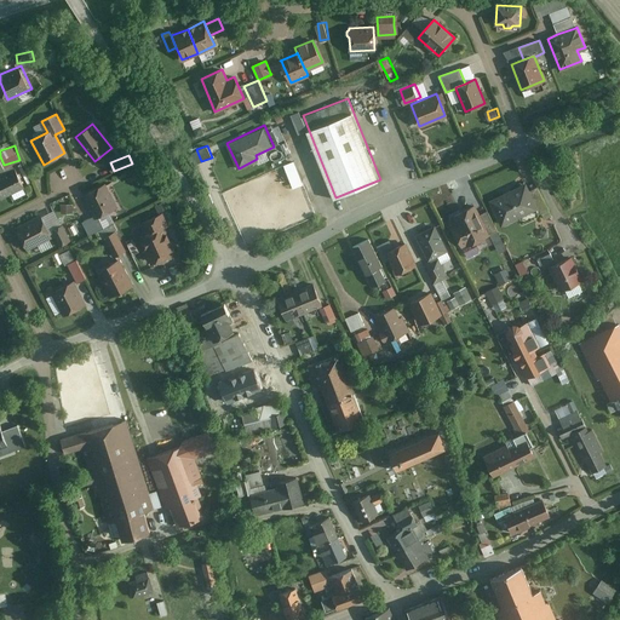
[(139,164),(125,171),(131,182),(144,176),(139,164)]
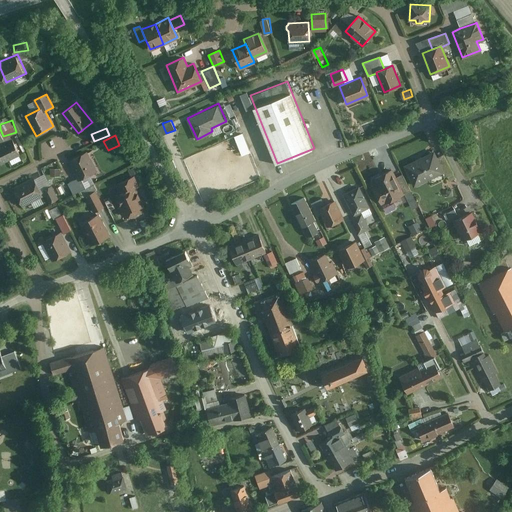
[(19,154),(13,139),(0,144),(0,160),(1,162),(19,154)]
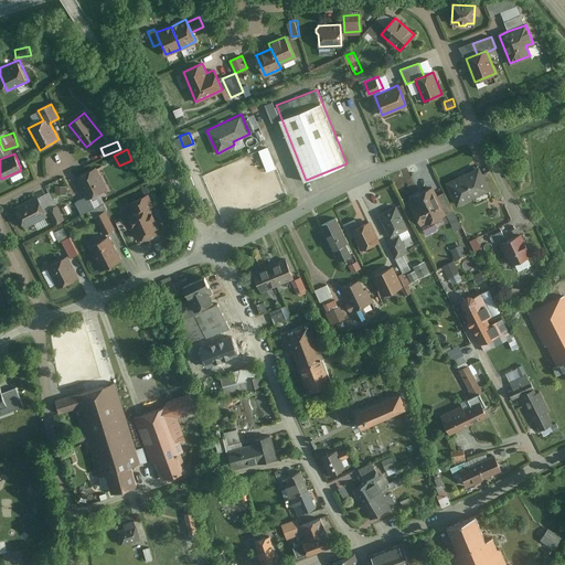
[(491,191),(478,163),(445,179),(458,206),(491,191)]
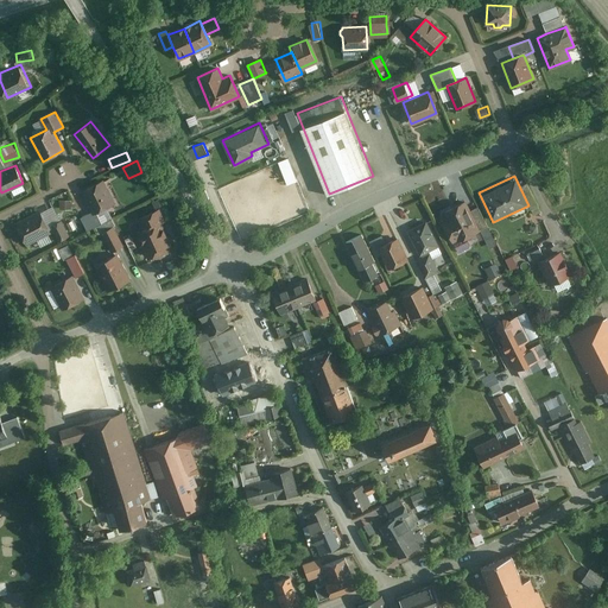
[(115,204),(103,179),(81,190),(92,213),(82,216),(88,229),(113,217),(109,210),(115,204)]
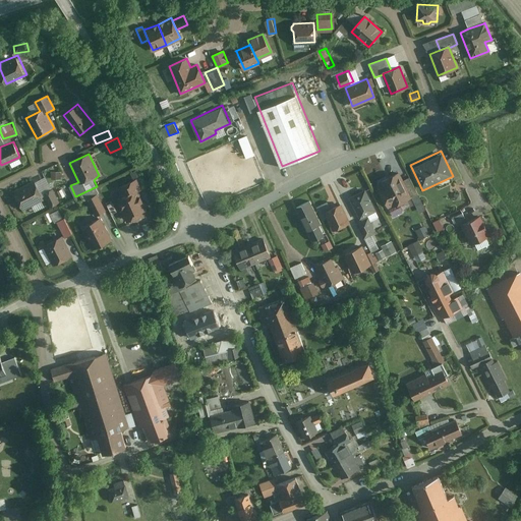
[(13,167),(22,162),(20,158),(11,162),(13,167)]
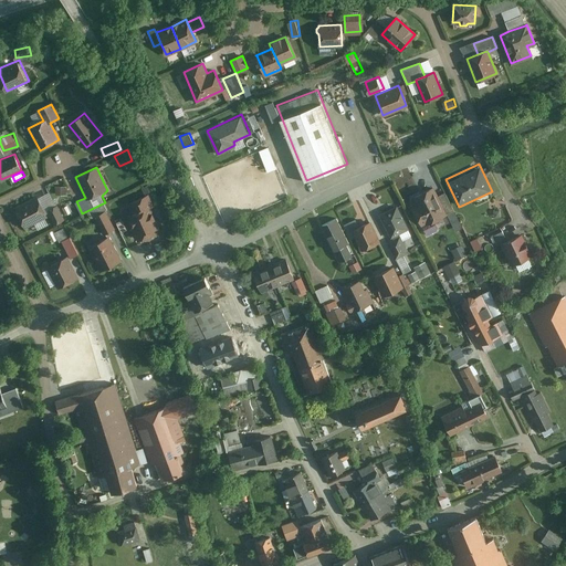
[(447,215),(431,185),(408,196),(428,236),(440,229),(435,220),(447,215)]
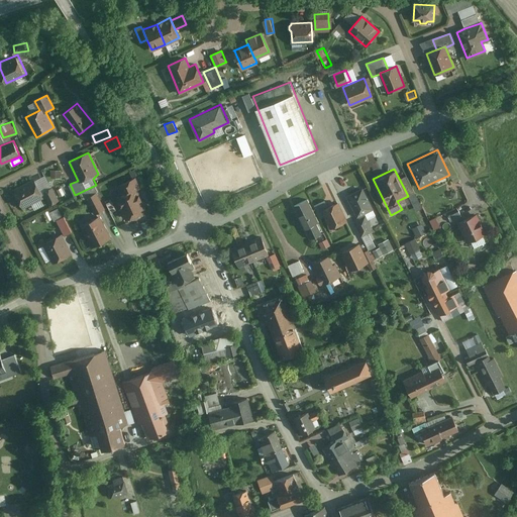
[(34,179),(14,190),(23,208),(43,197),(34,179)]
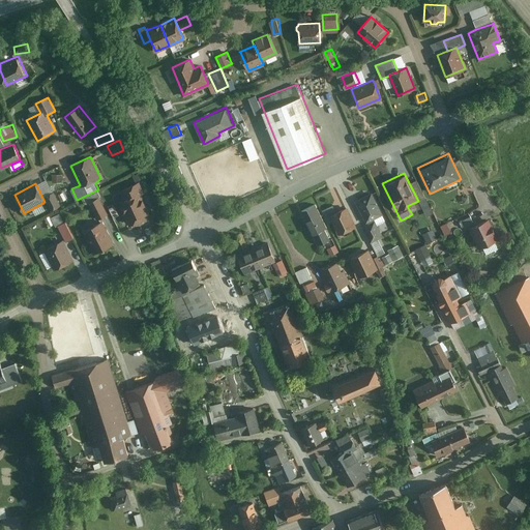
[(121,204),(121,206),(122,208),(124,209),(127,215),(126,217),(127,219),(129,222),(131,225),(139,222),(140,222),(145,219),(145,218),(149,216),(144,206),(145,205),(143,200),(141,201),(139,196),(143,194),(138,183),(121,190),(121,192),(121,194),(122,197),(124,197),(125,201),(121,203),(121,204)]
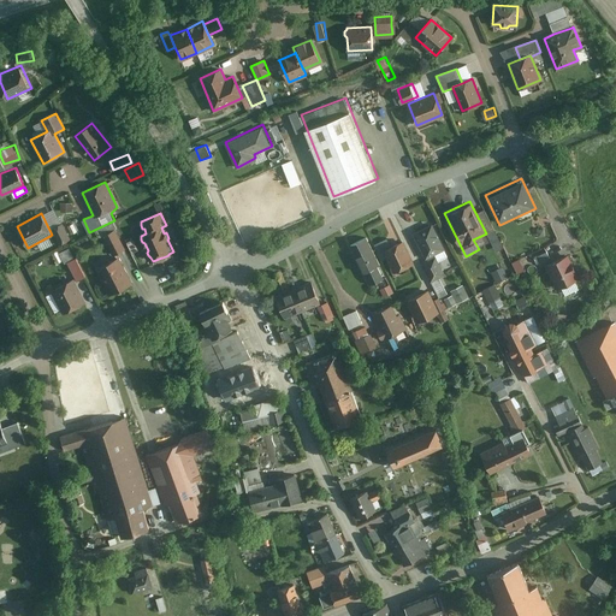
[(446,248),(432,221),(412,232),(426,259),(419,262),(430,283),(445,276),(434,255),(446,248)]
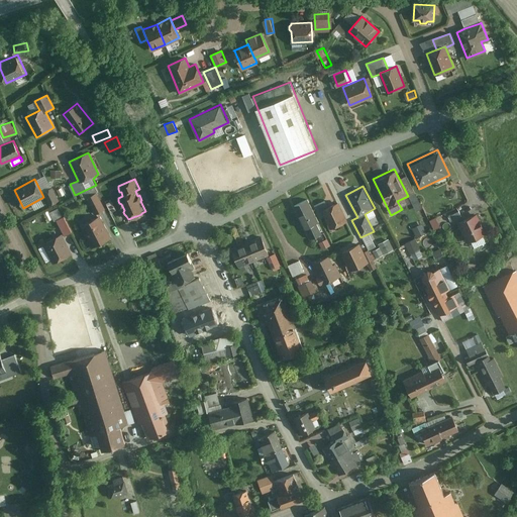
[(58,199),(52,188),(44,192),(50,203),(58,199)]
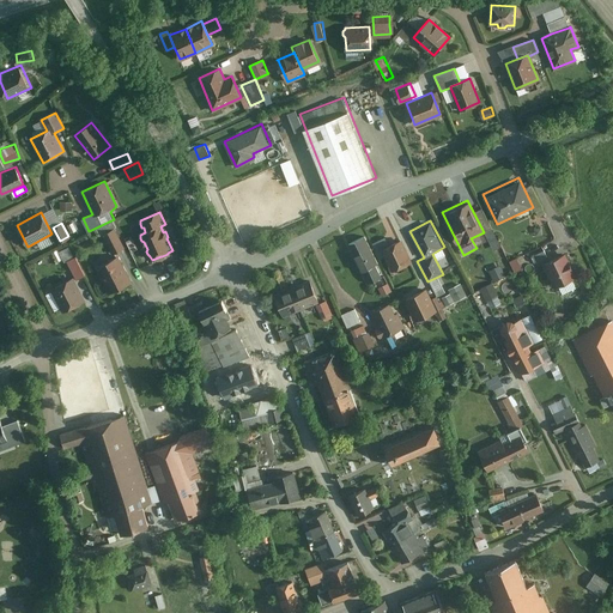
[(125,247),(114,228),(102,236),(114,254),(125,247)]
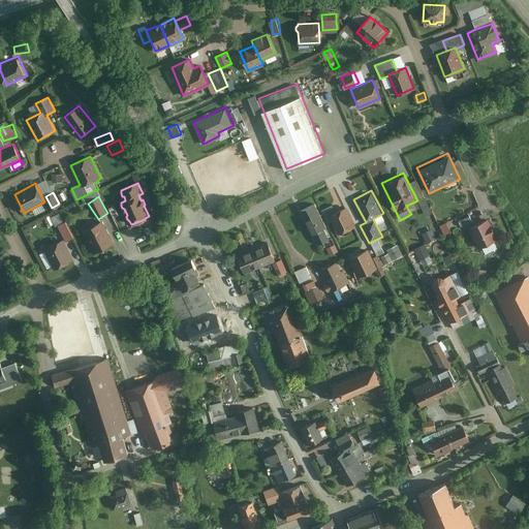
[(354,226),(343,204),(327,213),(338,235),(354,226)]
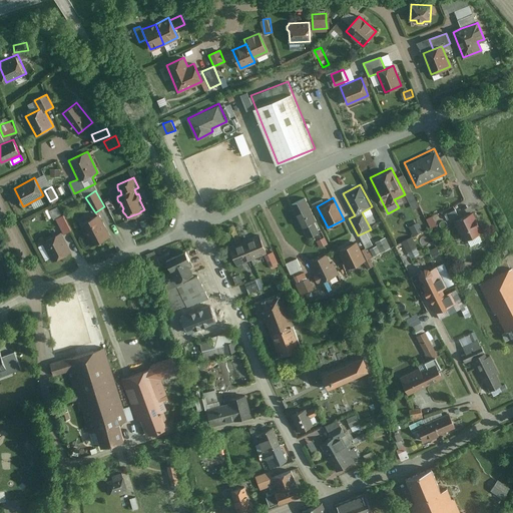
[(306,198),(291,205),(307,238),(322,231),(306,198)]
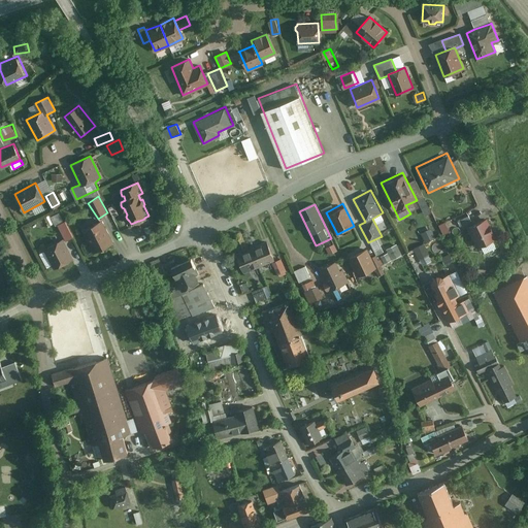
[(499,237),(488,217),(468,228),(479,248),(499,237)]
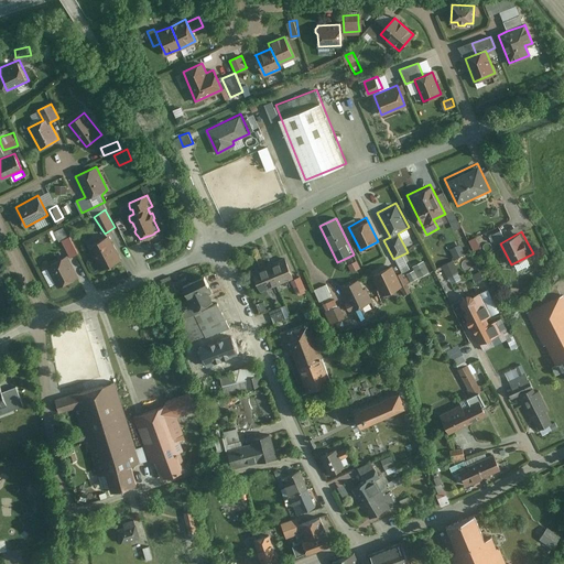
[(77,252),(68,235),(62,238),(71,256),(77,252)]
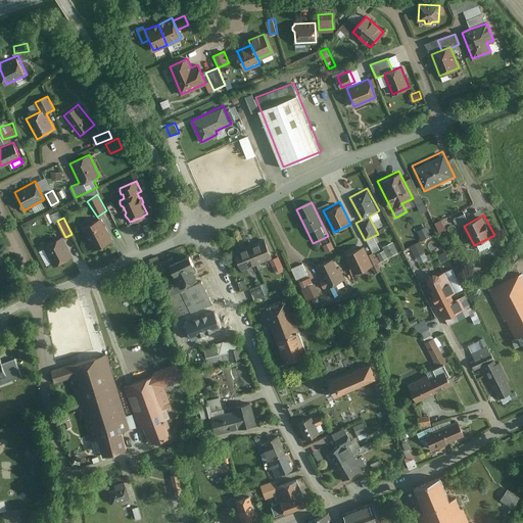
[(100,219),(83,228),(94,249),(111,240),(100,219)]
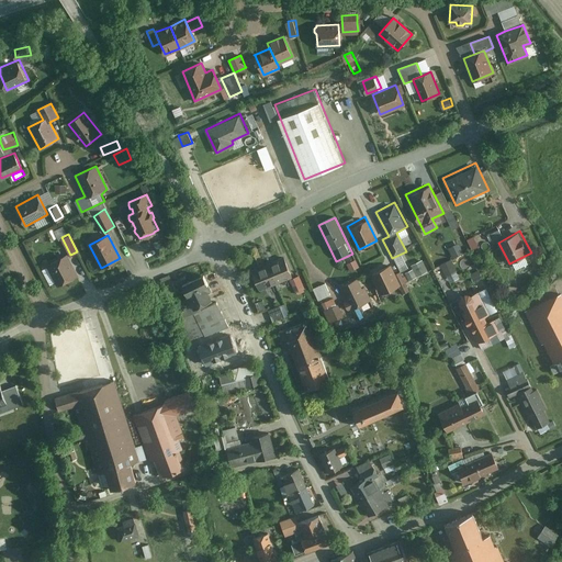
[(464,251),(459,240),(449,246),(454,257),(464,251)]
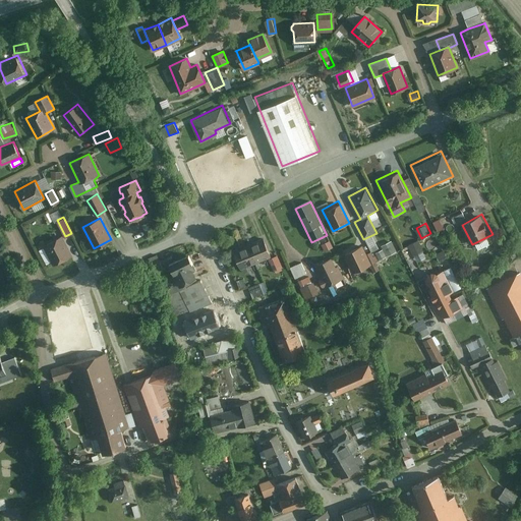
[(72,255),(61,235),(45,244),(55,265),(72,255)]
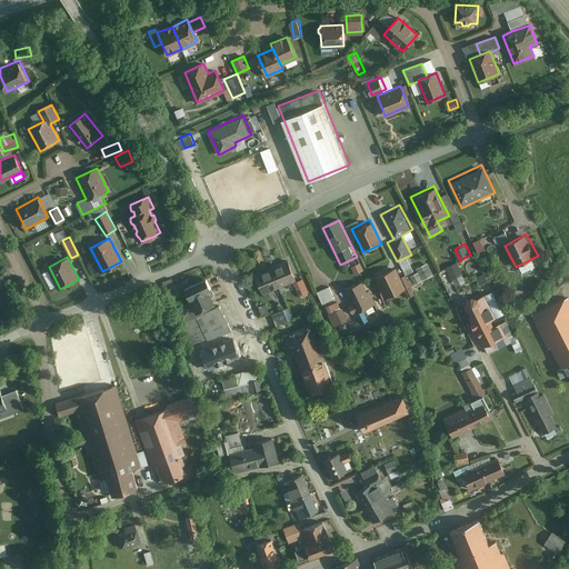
[(288,261),(271,268),(279,288),(296,280),(288,261)]
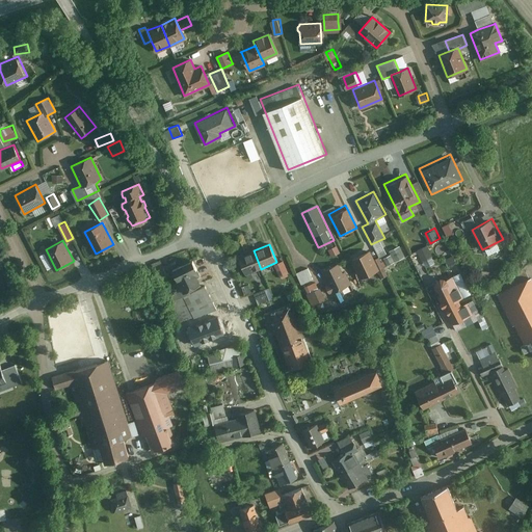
[(339,253),(334,244),(325,248),(330,257),(339,253)]
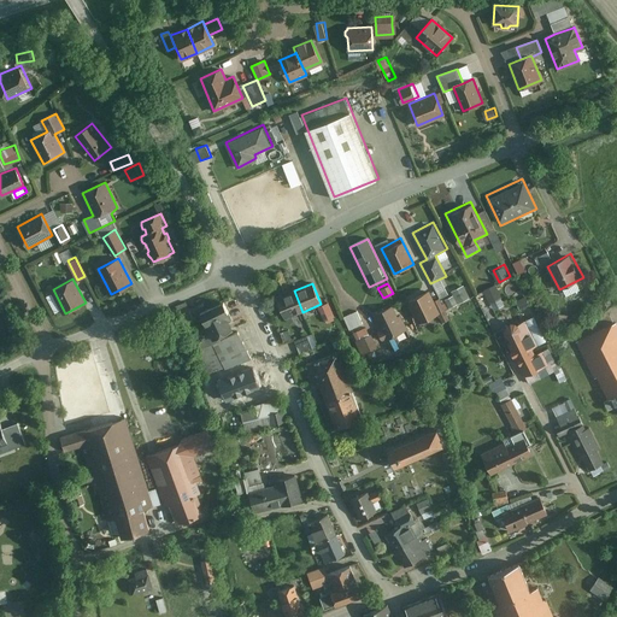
[(501,297),(495,283),(485,289),(491,303),(501,297)]
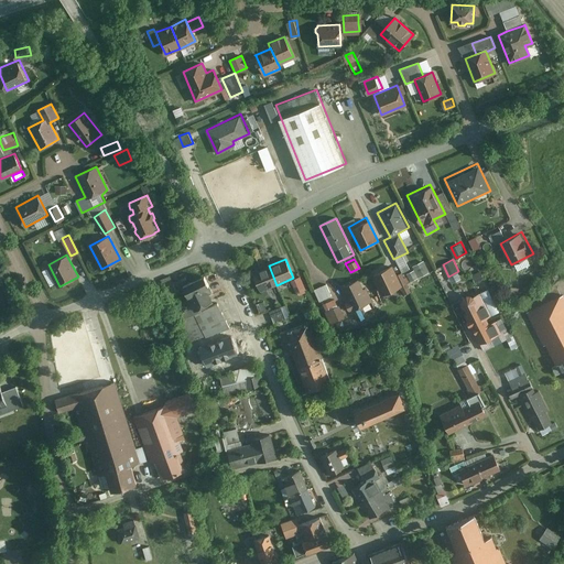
[(390,264),(372,273),(382,295),(400,288),(404,296),(412,293),(402,273),(396,277),(390,264)]
